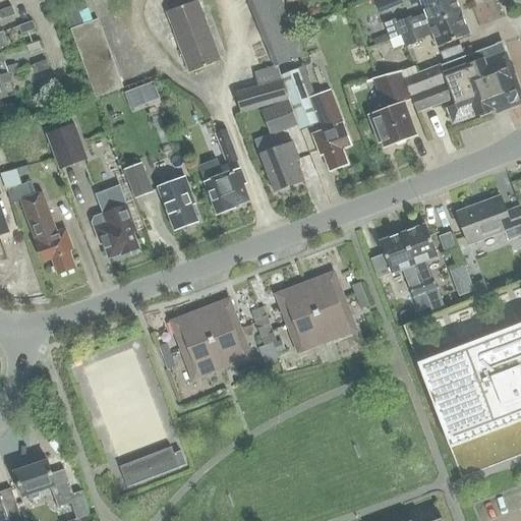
[(220,60),(203,16),(196,0),(195,0),(166,12),(163,6),(154,9),(159,23),(167,20),(188,73),(220,60)]
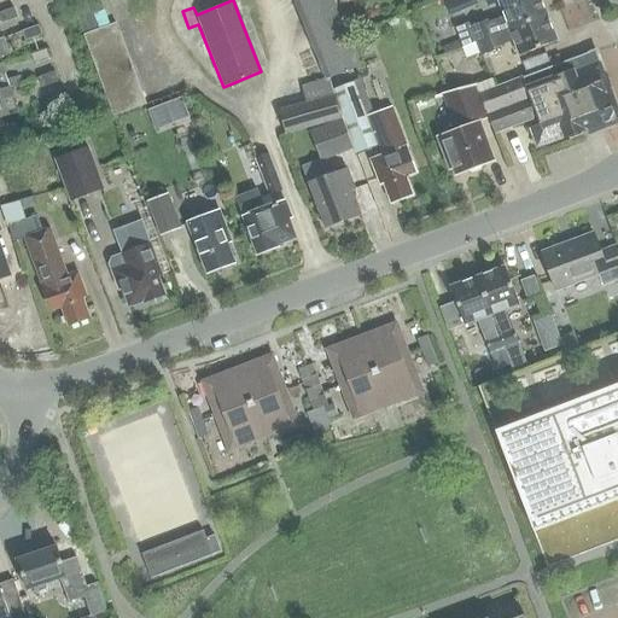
[(277,109),(285,134),(339,117),(327,77),(360,65),(355,52),(332,0),(293,0),(308,35),(324,79),(301,87),(302,92),(304,101),(277,109)]
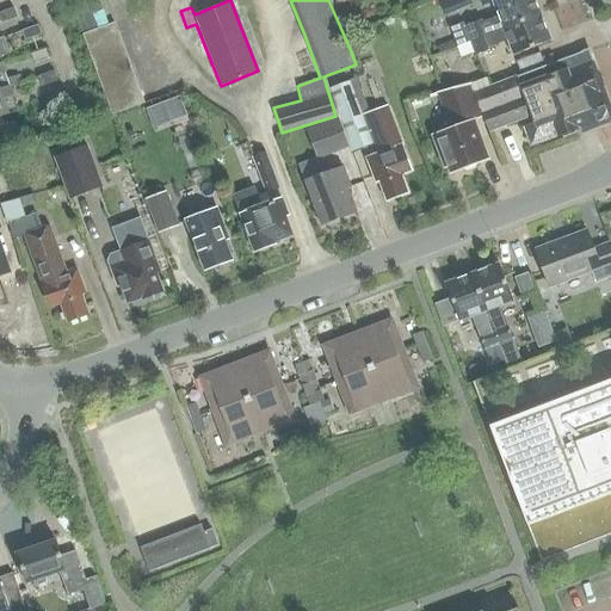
[(534,0),(482,0),(486,6),(493,2),(498,16),(482,22),(481,19),(464,26),(463,23),(448,29),(455,45),(470,39),(487,34),(503,28),(539,13),(534,0)]
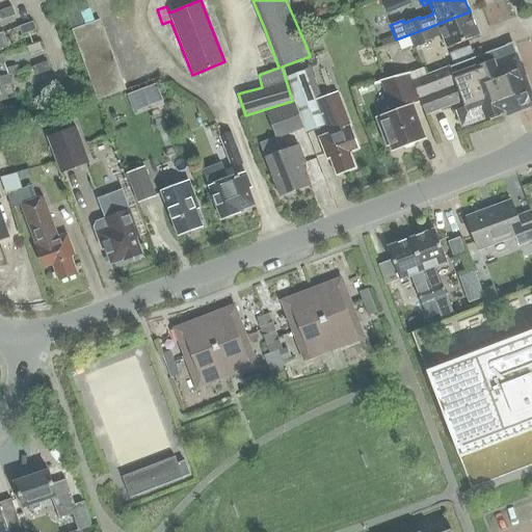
[(0,9),(0,19),(0,20),(15,15),(11,6),(0,9)]
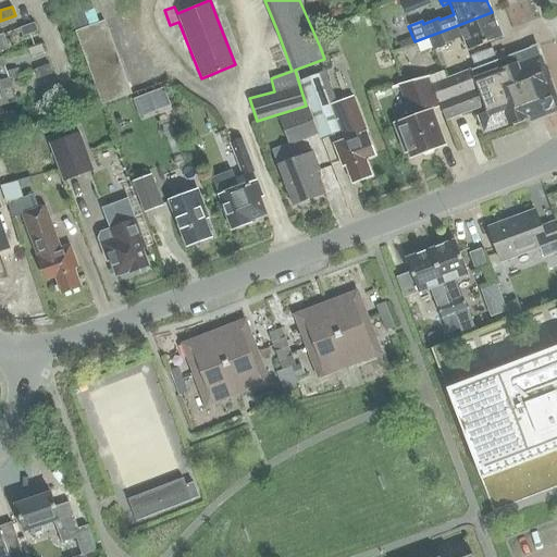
[(492,12),(458,25),(469,50),(502,37),(492,12)]
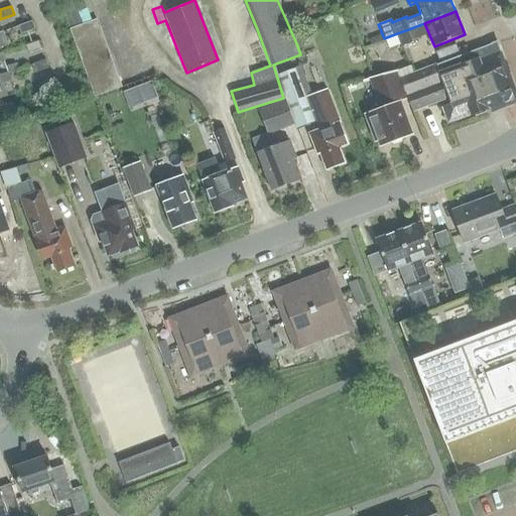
[(121,87),(97,19),(69,29),(94,97),(121,87)]
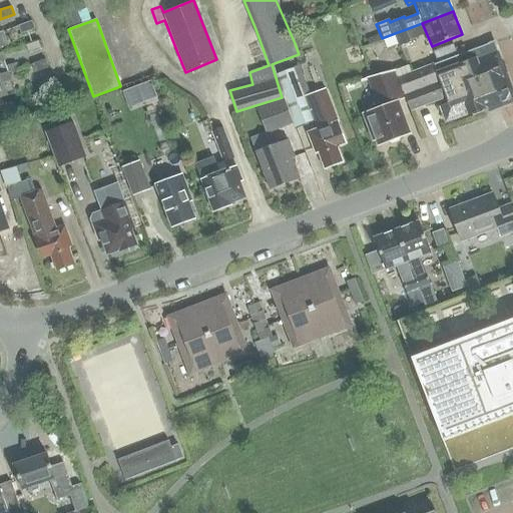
[(31,21),(17,25),(20,33),(34,29),(31,21)]
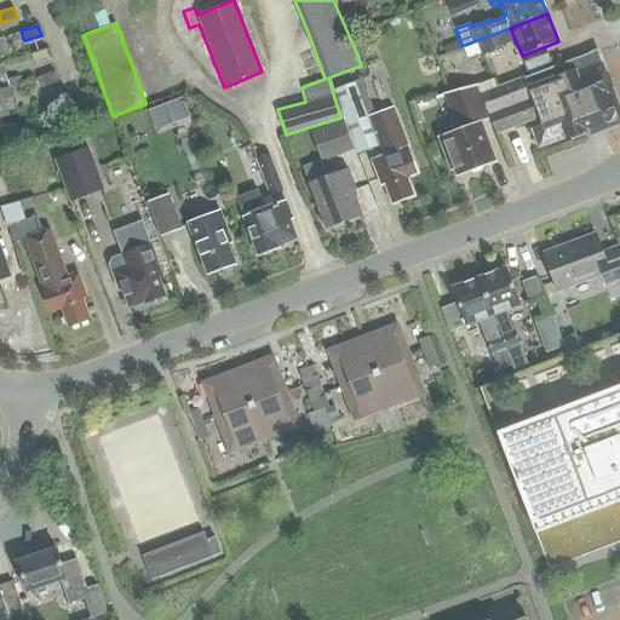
[(494,34),(477,40),(482,53),(499,47),(494,34)]
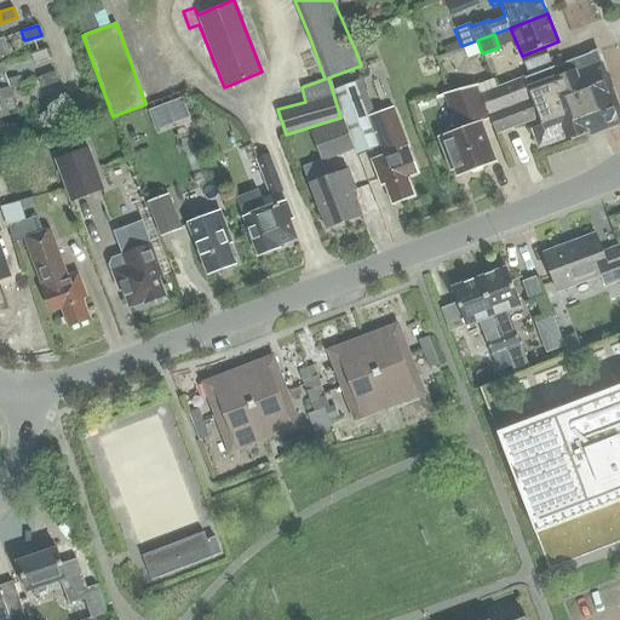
[(46,49),(29,55),(33,64),(50,58),(46,49)]
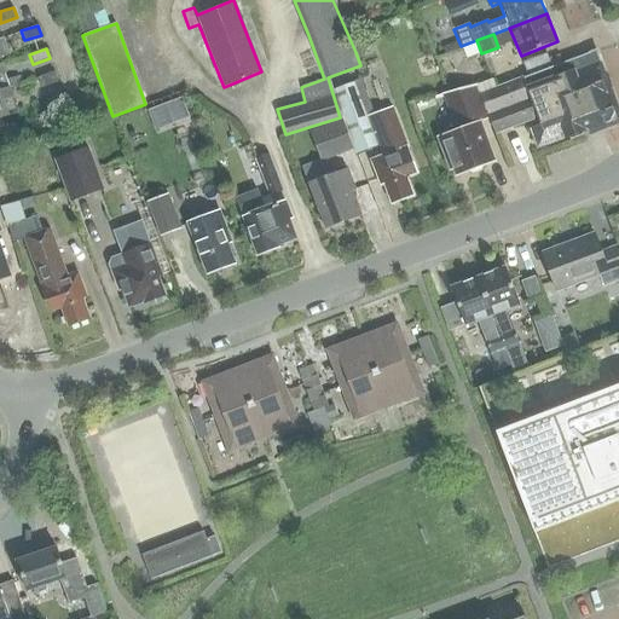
[(618,117),(594,50),(510,81),(495,87),(491,80),(473,86),(484,114),(492,134),(537,117),(539,125),(527,128),(534,149),(586,129),(589,134),(618,121),(618,117)]
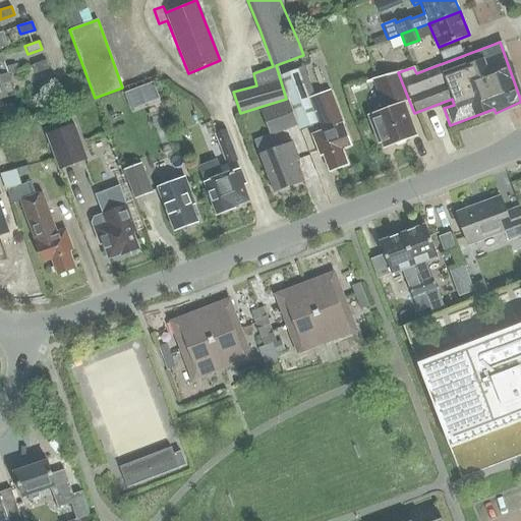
[(45,60),(32,65),(35,74),(48,69),(45,60)]
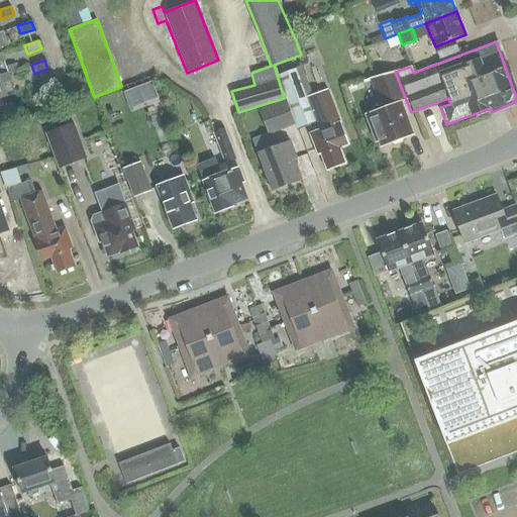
[(346,143),(337,122),(324,91),(310,95),(301,67),(279,74),(296,125),(298,130),(315,122),(318,129),(308,133),(315,150),(318,148),(326,169),(343,162),(337,147),(346,143)]
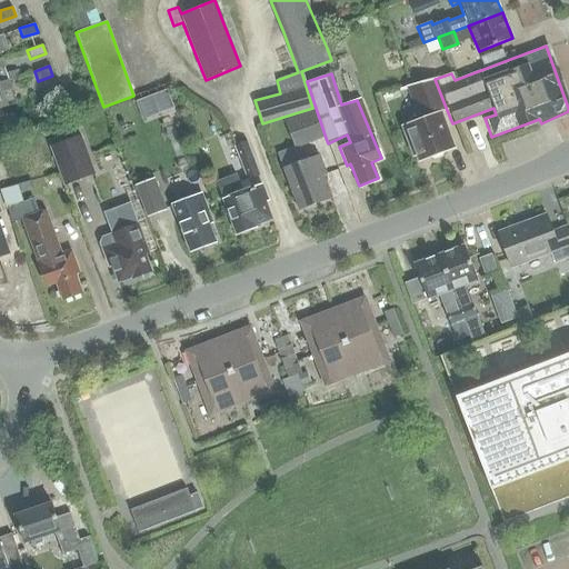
[(453,147),(439,111),(446,109),(435,80),(410,89),(421,118),(400,127),(405,140),(411,142),(418,160),(428,157),(432,159),(440,156),(442,150),(453,147)]
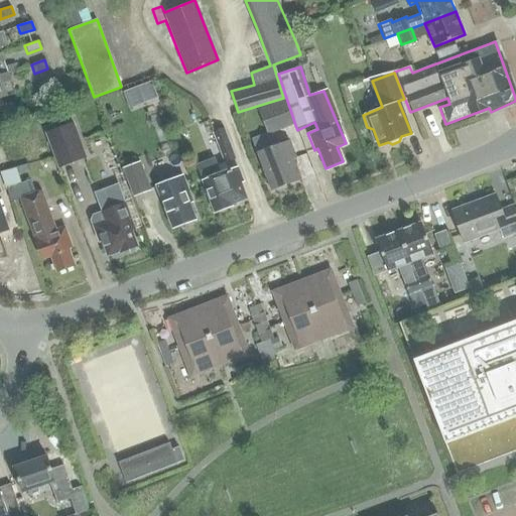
[(11,87),(7,74),(0,76),(0,100),(14,95),(11,87)]
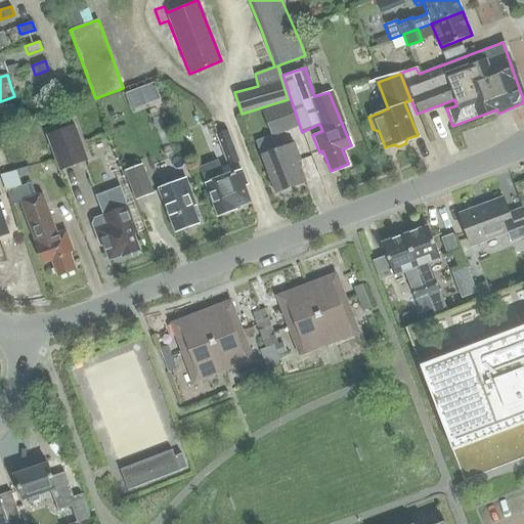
[(262,112),(271,136),(298,126),(289,101),(262,112)]
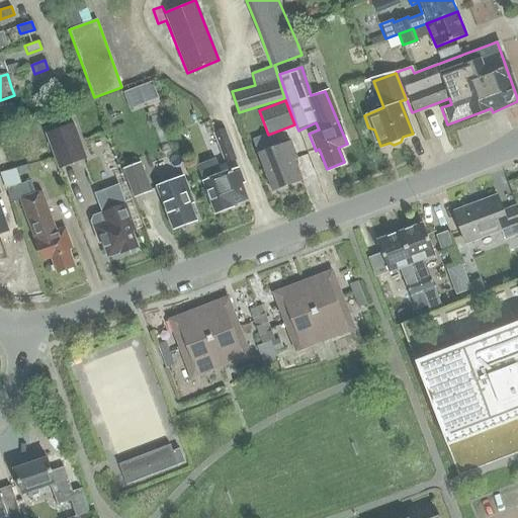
[(45,133),(58,169),(86,159),(73,122),(45,133)]
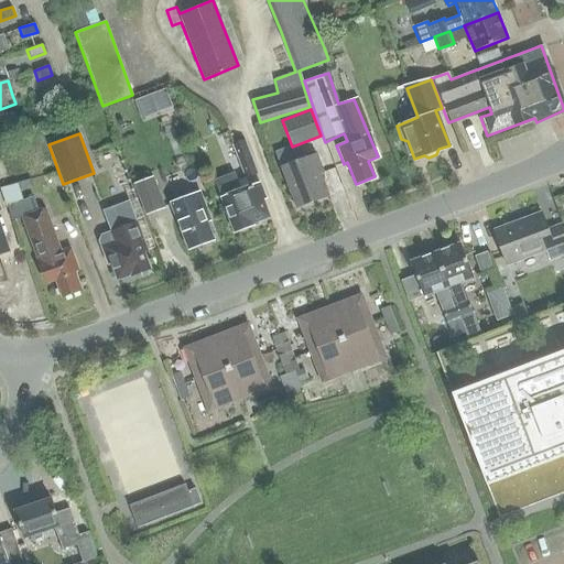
[(198,137),(190,139),(191,148),(201,145),(198,137)]
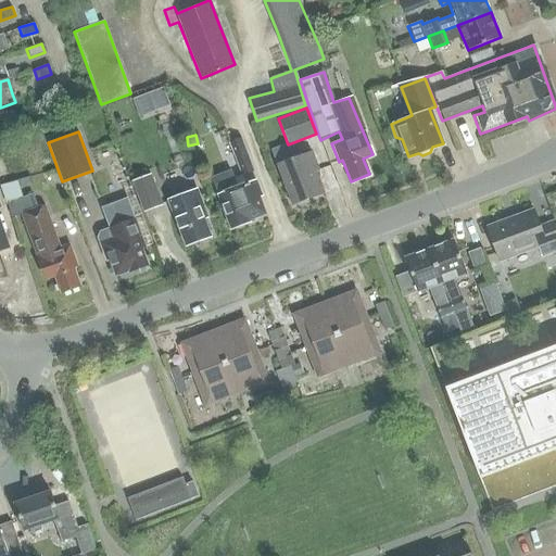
[(241,176),(254,172),(240,138),(228,142),(241,176)]
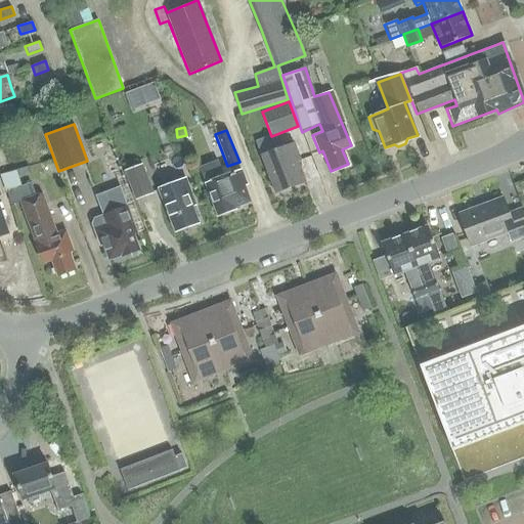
[(274,193),(304,181),(296,162),(300,160),(293,143),(260,157),(274,193)]
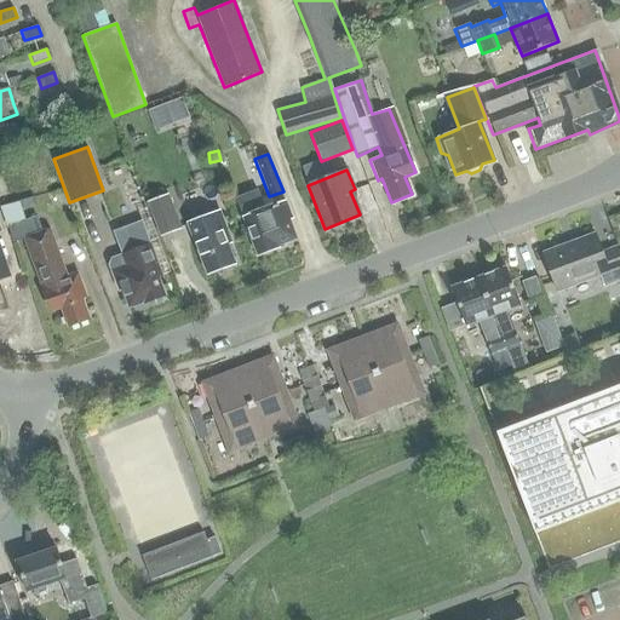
[(276,245),(293,239),(287,223),(290,214),(285,200),(263,208),(256,191),(236,199),(257,254),(276,247),(276,245)]
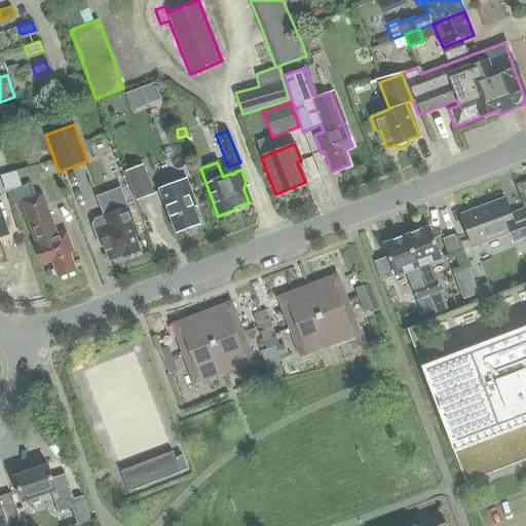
[(124,172),(136,201),(153,194),(142,164),(124,172)]
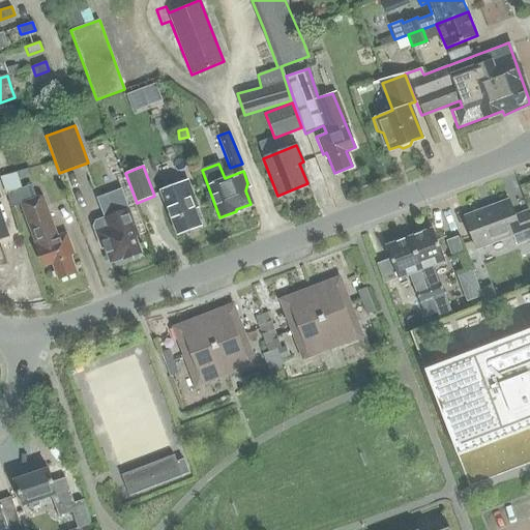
[(17,173),(0,177),(0,184),(3,195),(22,188),(17,173)]
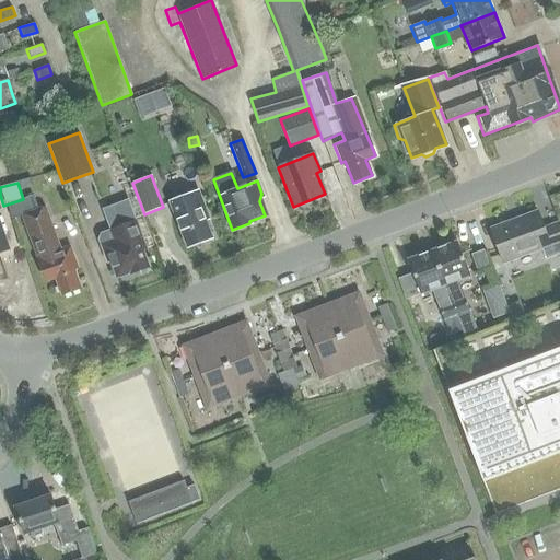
[(198,191),(190,195),(188,189),(172,196),(174,201),(170,203),(186,247),(211,238),(205,222),(208,216),(198,191)]
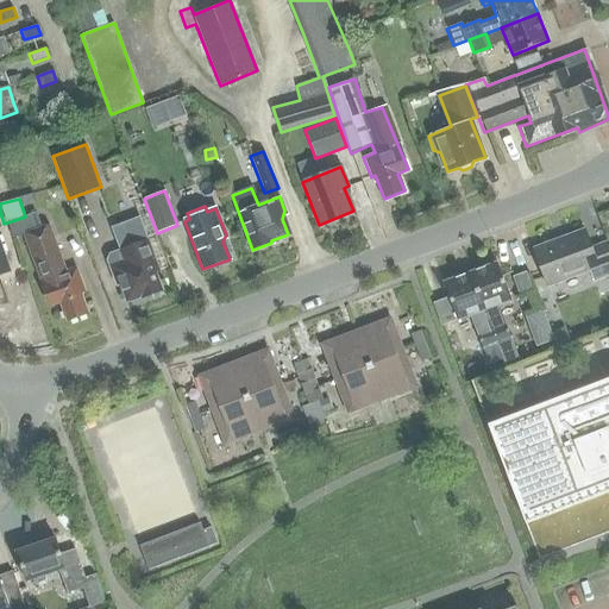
[(148,240),(146,240),(138,218),(111,227),(119,250),(110,253),(107,259),(114,281),(119,282),(126,301),(142,296),(143,299),(162,292),(155,271),(158,270),(148,240)]
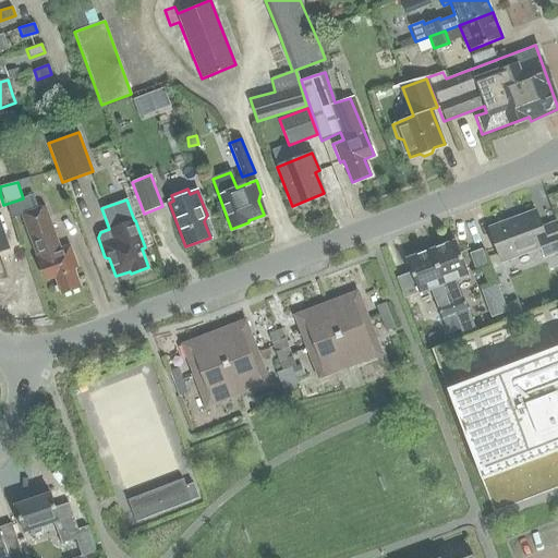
[(21,214),(37,257),(47,281),(56,278),(62,294),(80,288),(73,270),(77,268),(69,245),(60,249),(44,205),(21,214)]
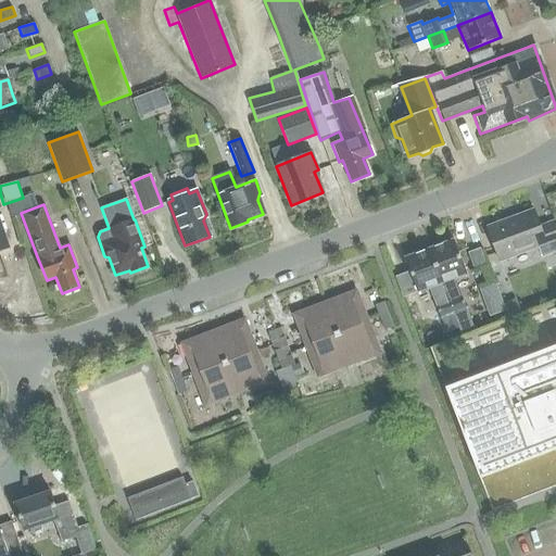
[(542,257),(555,252),(555,224),(555,222),(540,227),(533,210),(487,228),(500,262),(539,248),(542,257)]
